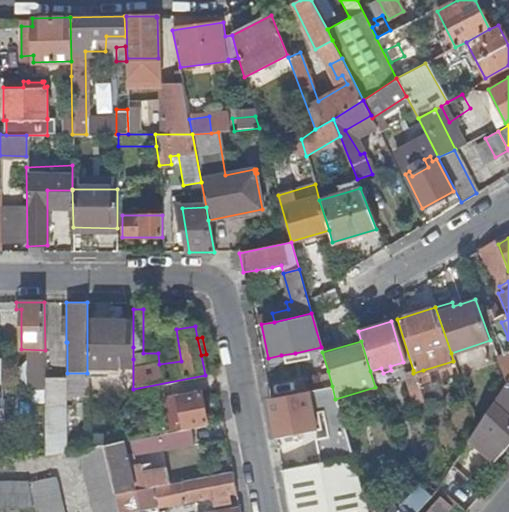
[(123,359),(133,359),(133,347),(123,348),(123,359)]
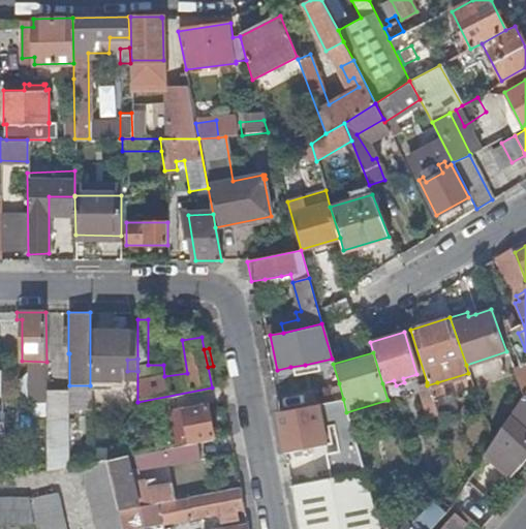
[(305,365),(290,367),(292,376),(307,373),(305,365)]
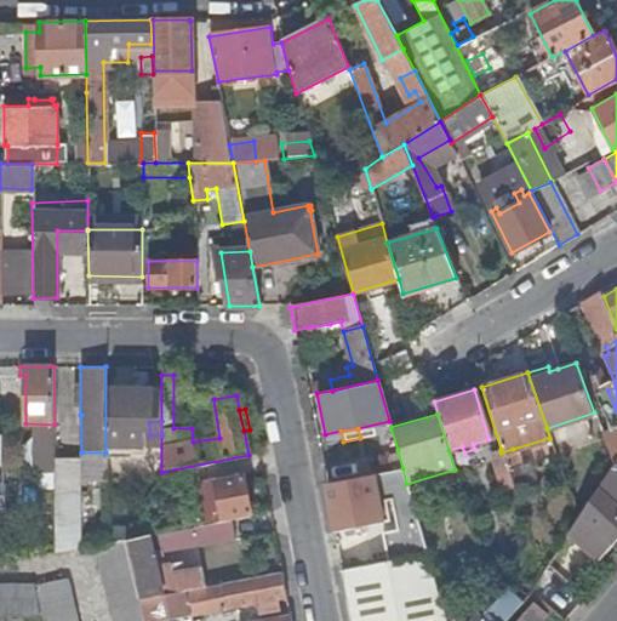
[(501,453),(501,449),(491,451),(501,490),(512,486),(501,453)]
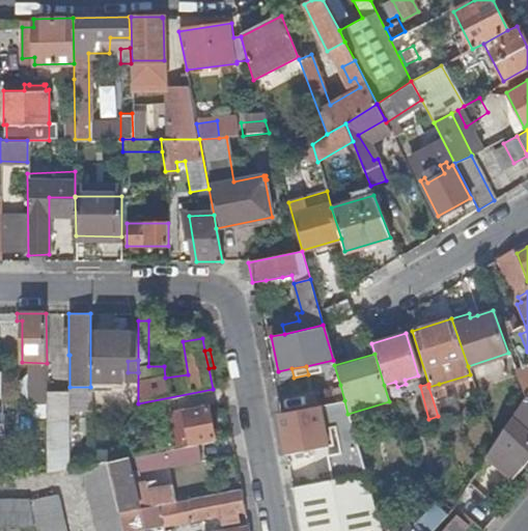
[(428,387),(438,416),(439,418),(448,415),(439,384),(428,387)]
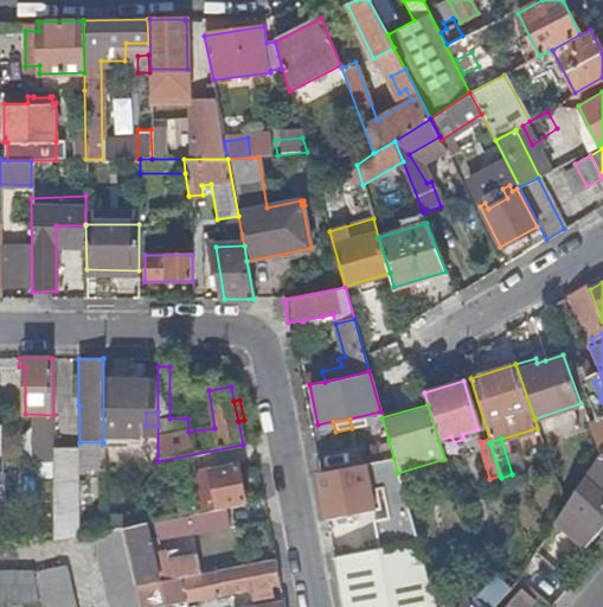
[(393,458),(389,440),(357,448),(361,465),(393,458)]
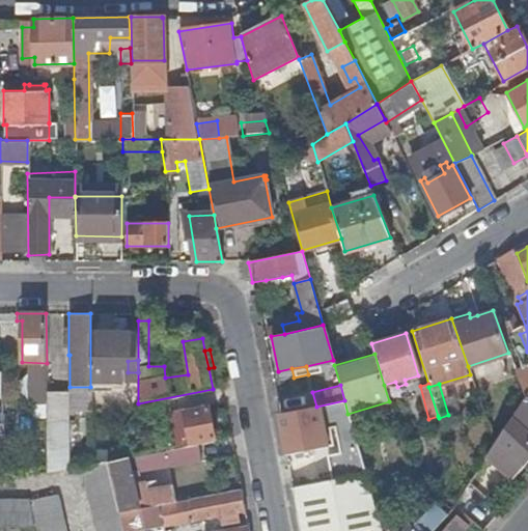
[(90,413),(90,387),(70,387),(70,392),(47,392),(47,415),(66,415),(66,413),(90,413)]
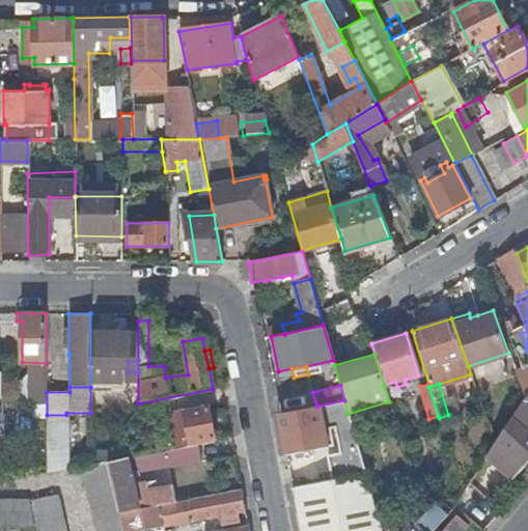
[(527,444),(527,398),(525,396),(503,428),(496,439),(517,458),(527,444)]
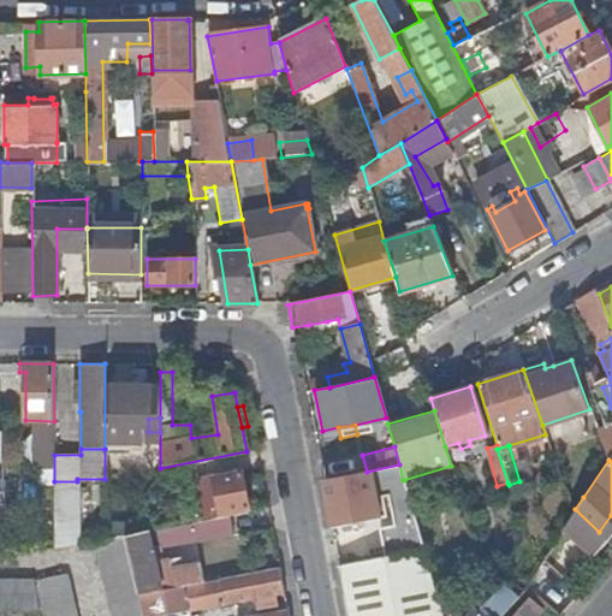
[(367,472),(322,480),(332,527),(378,519),(373,493),(370,481),(384,479),(393,520),(413,514),(403,480),(399,465),(367,472)]
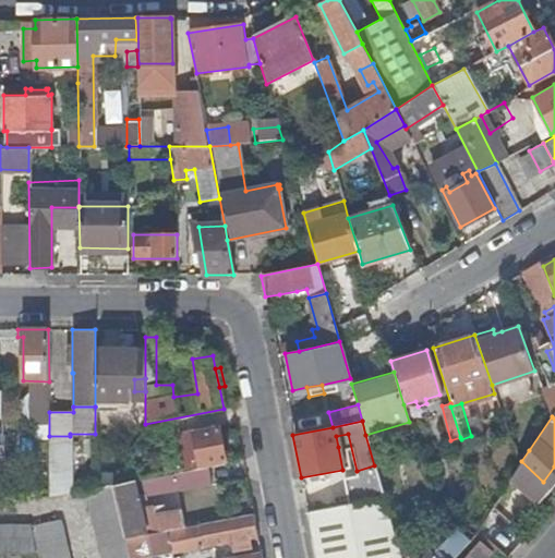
[(206,466),(226,463),(218,426),(193,431),(200,469),(206,466)]
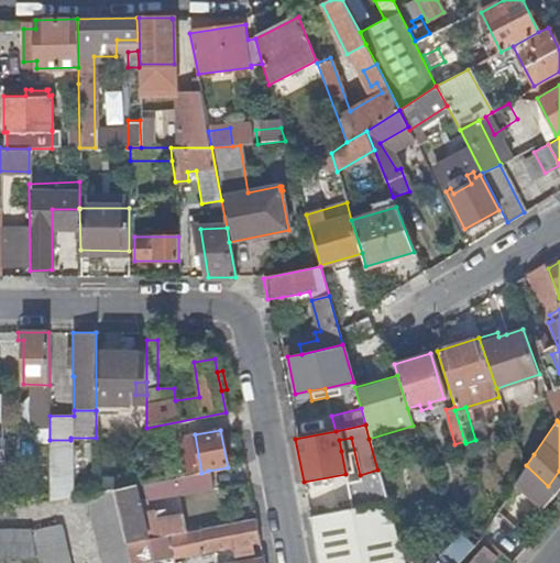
[(48,500),(70,497),(70,440),(50,440),(48,500)]
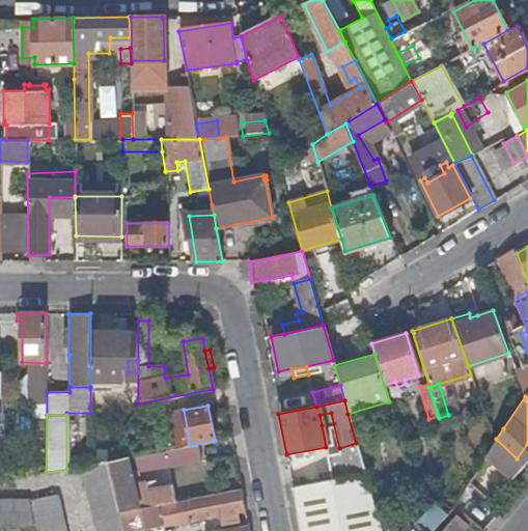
[(322,425),(326,447),(332,446),(327,424),(322,425)]
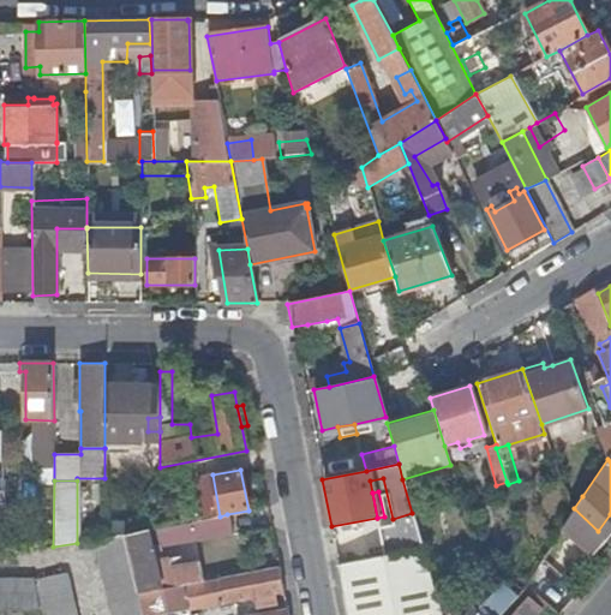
[(423,548),(412,513),(393,519),(395,525),(402,553),(423,548)]
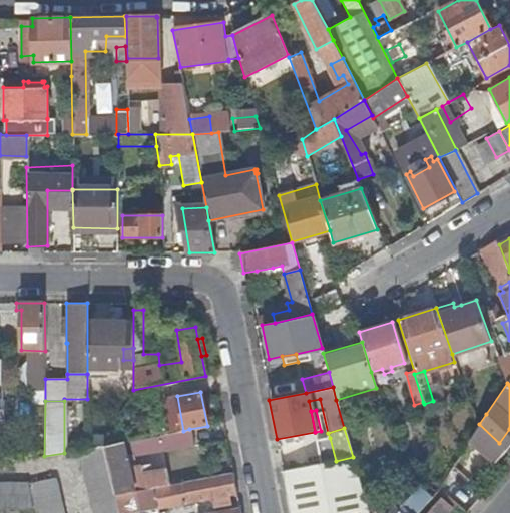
[(191,445),(189,429),(183,431),(158,435),(161,450),(191,445)]
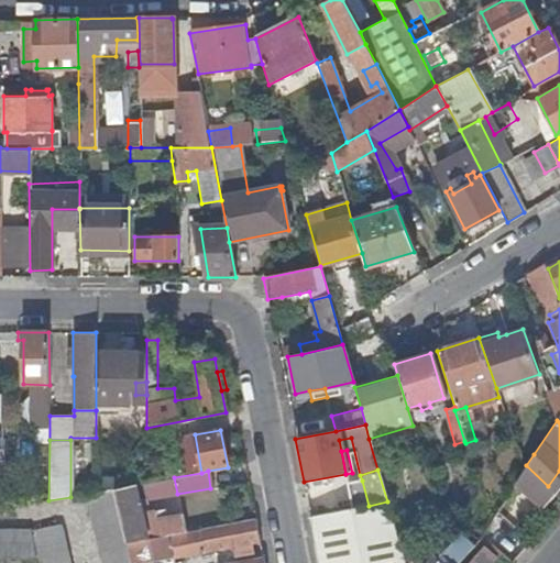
[(559,476),(559,471),(548,486),(550,488),(559,476)]
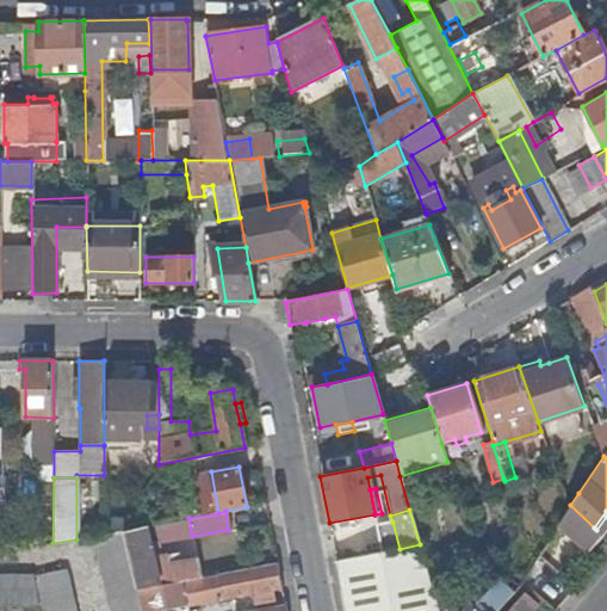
[(377,525),(384,553),(400,549),(392,522),(377,525)]
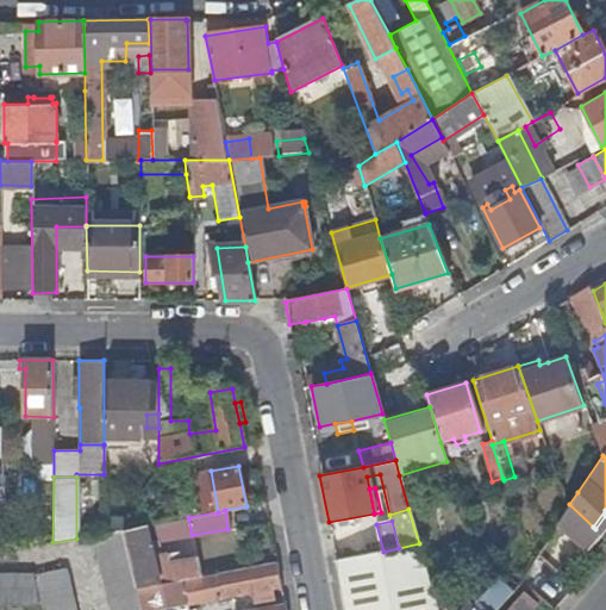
[(179,579),(199,576),(195,556),(168,561),(167,553),(151,555),(144,526),(120,530),(135,587),(179,579)]
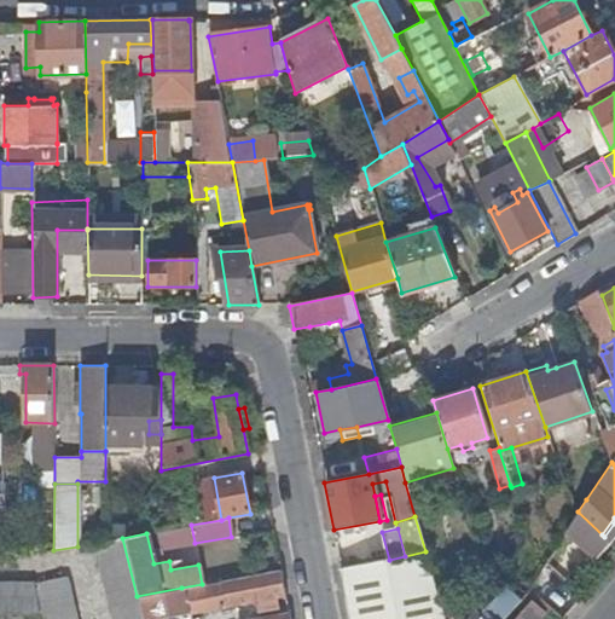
[(141,618),(137,596),(122,538),(105,542),(93,543),(111,618),(141,618)]
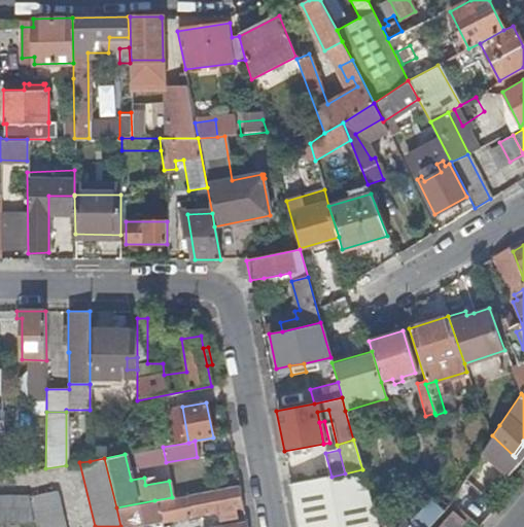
[(332,477),(290,484),(298,526),(378,526),(369,492),(362,469),(345,473),(332,477)]
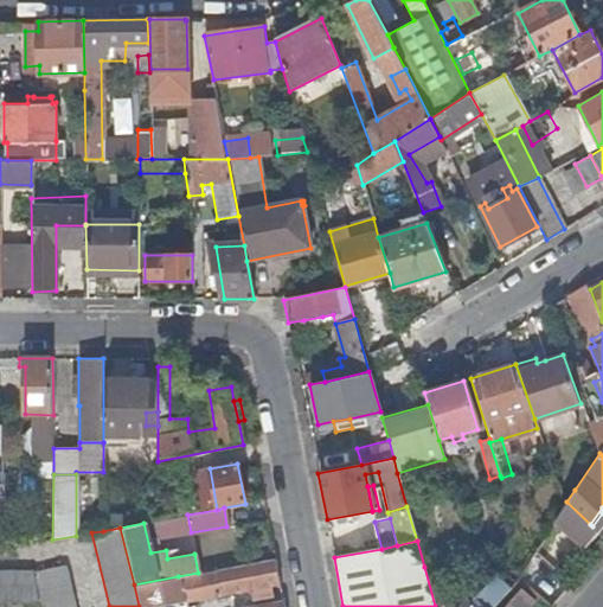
[(513,585),(545,601),(560,572),(528,555),(513,585)]
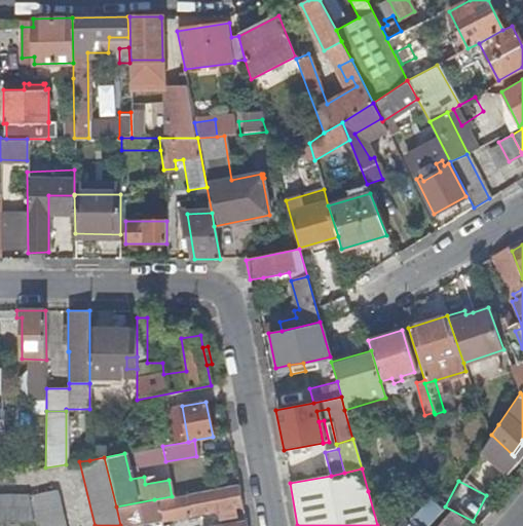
[(240,505),(236,485),(172,496),(154,499),(158,520),(215,510),(217,520),(234,517),(233,506),(240,505)]
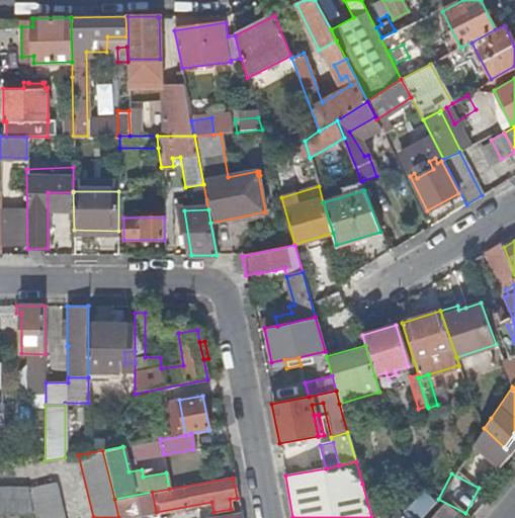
[(384,517),(374,480),(362,484),(371,517),(384,517)]
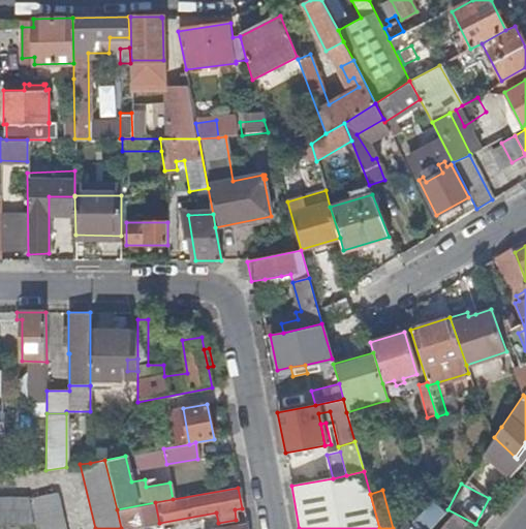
[(63,528),(55,494),(28,500),(33,524),(33,528),(63,528)]
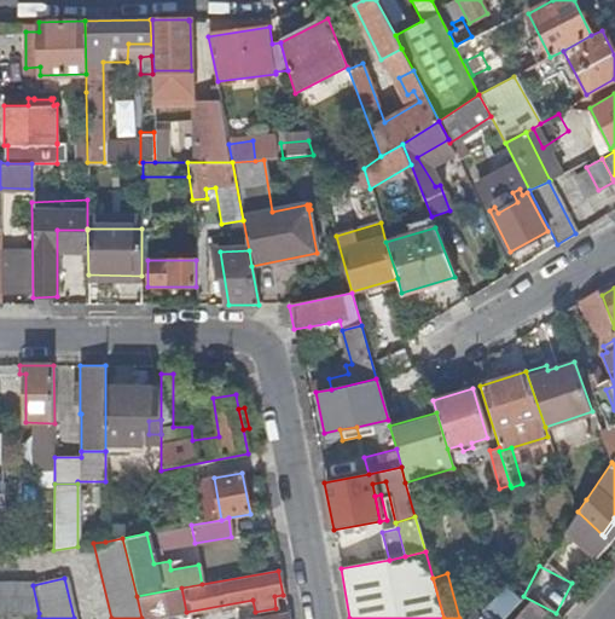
[(33,585),(32,582),(0,582),(0,612),(39,613),(33,585)]
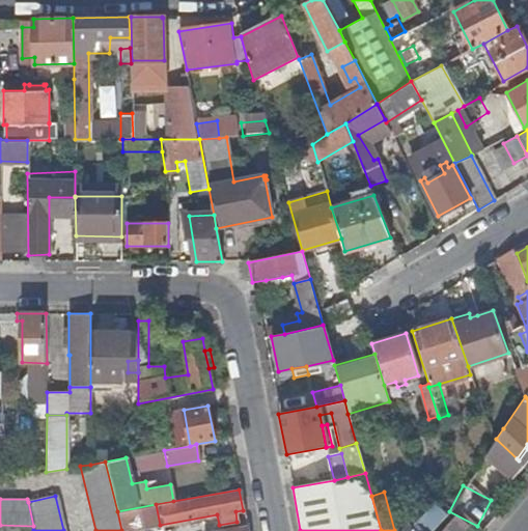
[(431,530),(445,514),(433,503),(408,530),(431,530)]
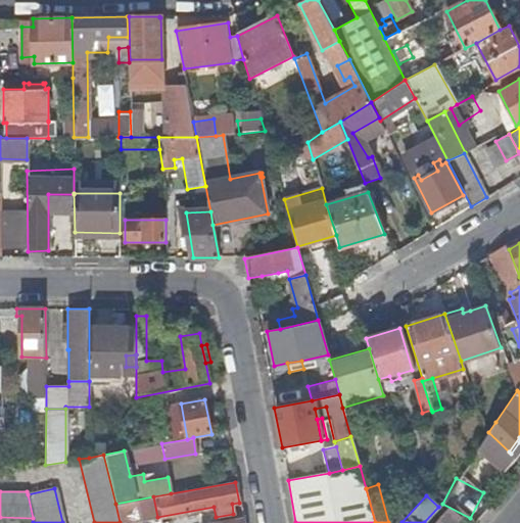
[(157,517),(153,496),(115,504),(120,522),(128,522),(132,522),(157,517)]
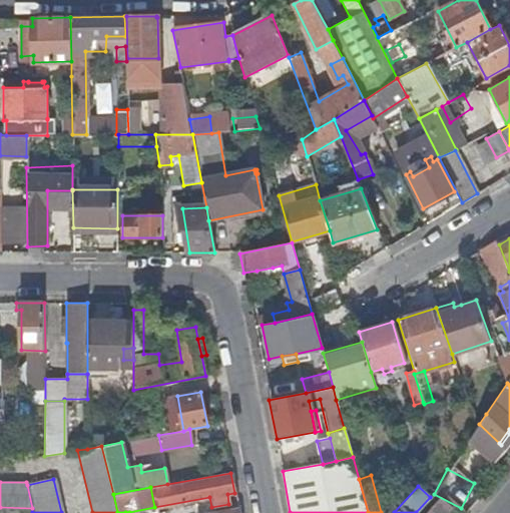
[(441,498),(427,512),(446,512),(452,508),(441,498)]
